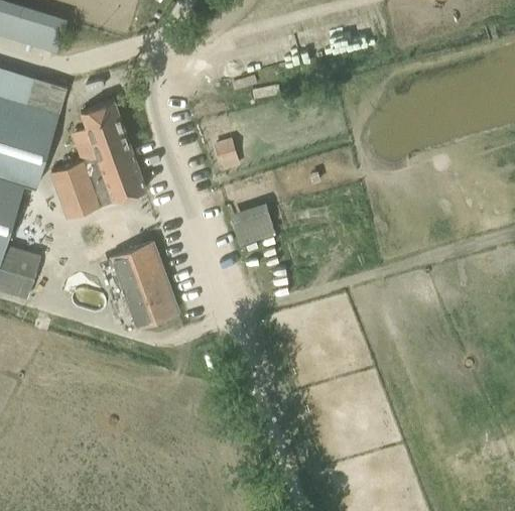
[(0,0),(0,36),(58,54),(69,19),(0,0)]
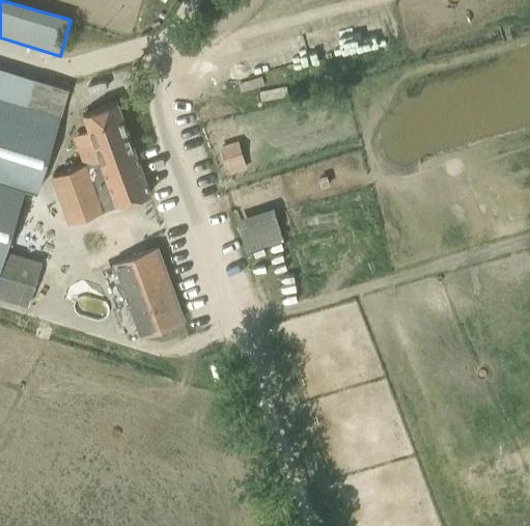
[(0,299),(7,302),(25,307),(31,285),(14,280),(21,256),(7,252),(26,191),(37,195),(71,92),(37,82),(30,105),(0,95),(0,299)]
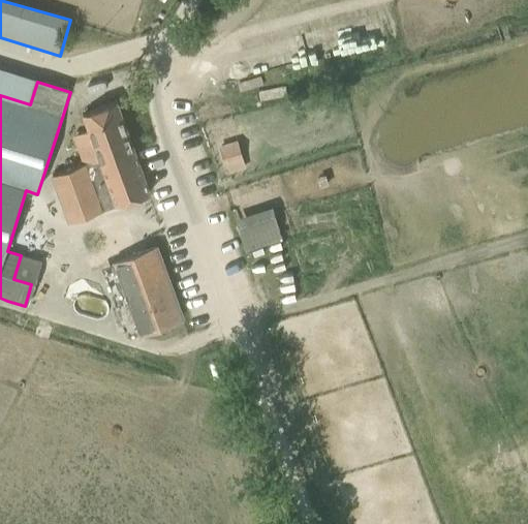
[(90,134),(74,140),(84,167),(58,177),(74,223),(100,214),(117,209),(150,197),(118,105),(84,118),(90,134)]
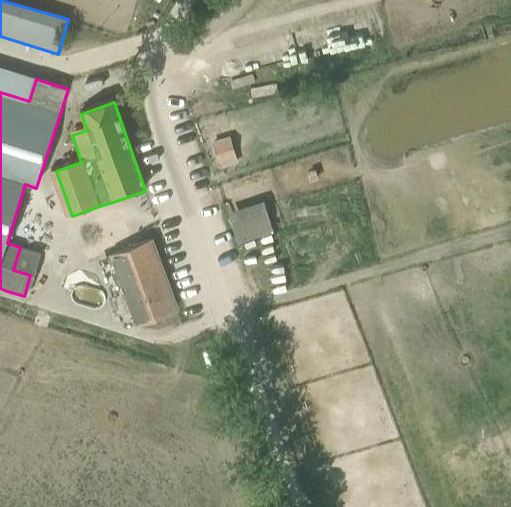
[(230,139),(211,145),(219,172),(239,166),(230,139)]
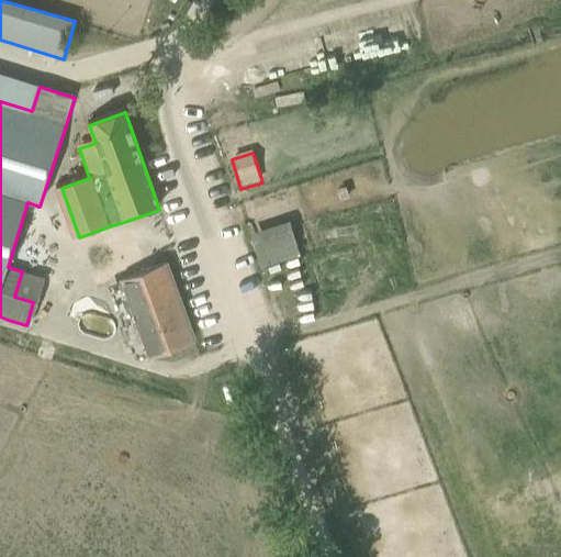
[(290,224),(251,236),(261,269),(300,257),(290,224)]
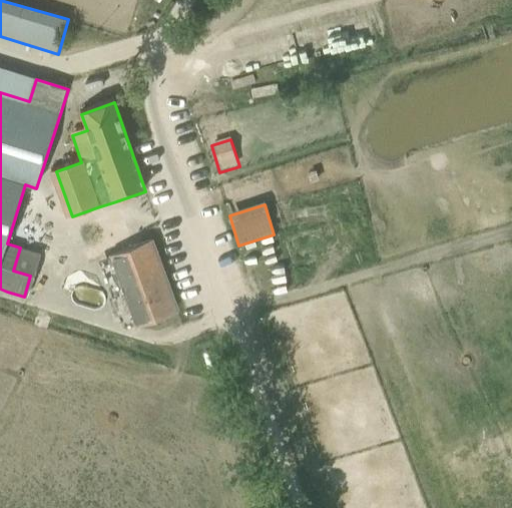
[(135,327),(177,312),(152,243),(110,260),(135,327)]
